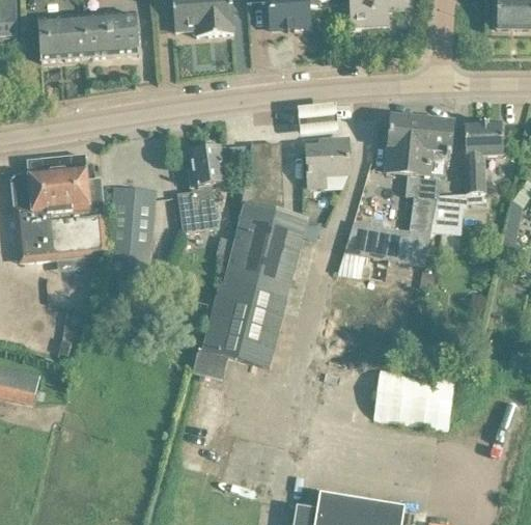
[(0,0),(1,19),(16,18),(15,0),(0,0)]
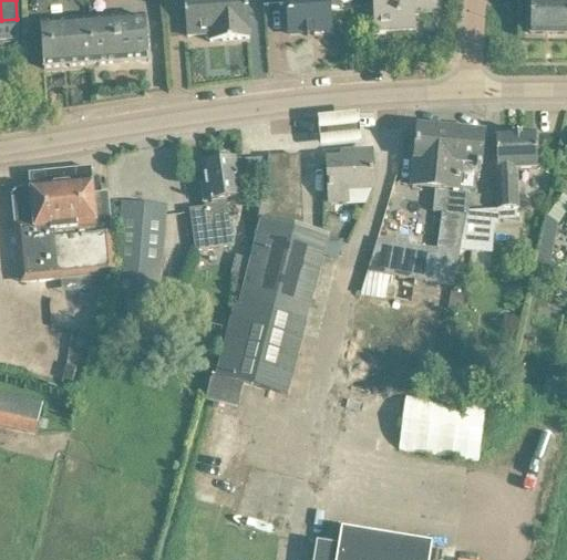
[(223,34),(222,34),(223,35),(249,33),(248,27),(249,27),(247,0),(184,0),(186,31),(222,29),(223,34)]
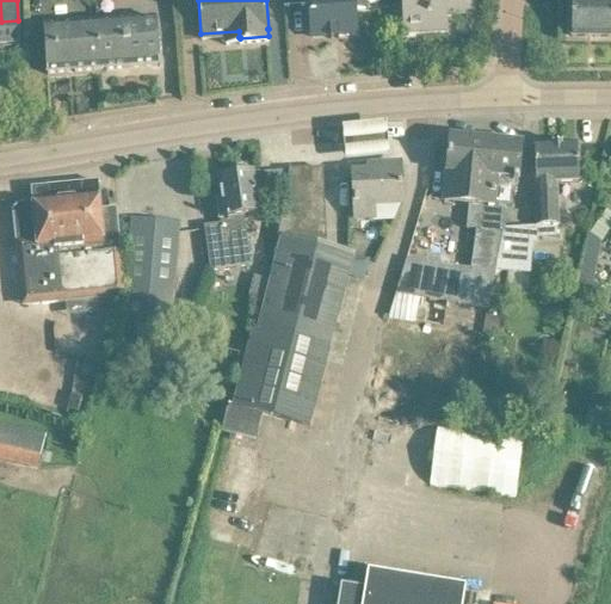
[(310,0),(310,2),(312,26),(337,24),(337,30),(356,29),(353,5),(353,0),(310,0)]
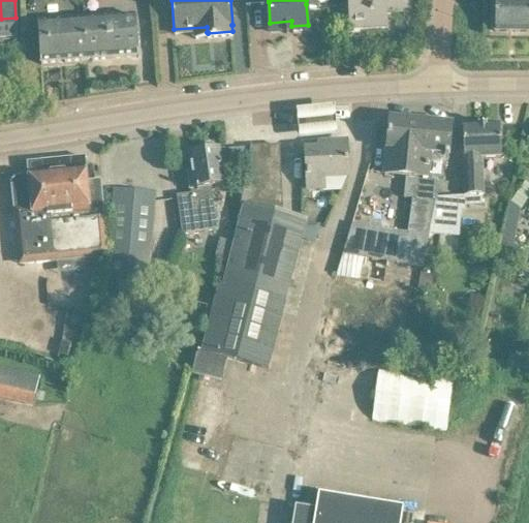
[(345,8),(344,0),(328,0),(329,8),(345,8)]
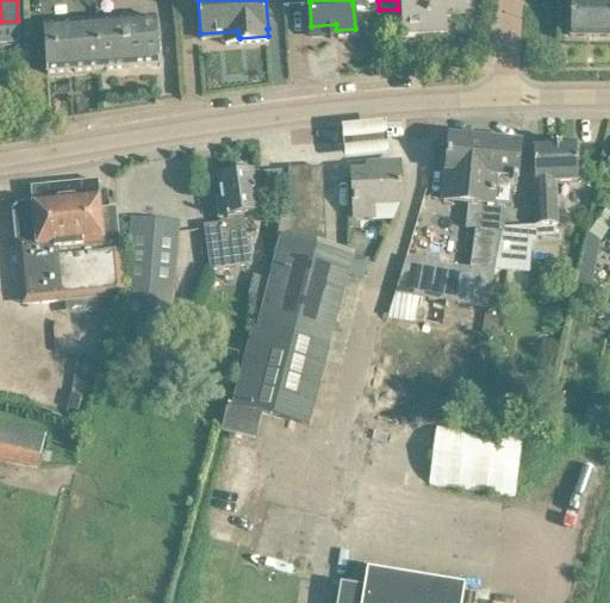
[(446,25),(444,5),(454,5),(454,8),(474,7),(473,0),(402,0),(402,5),(403,28),(446,25)]
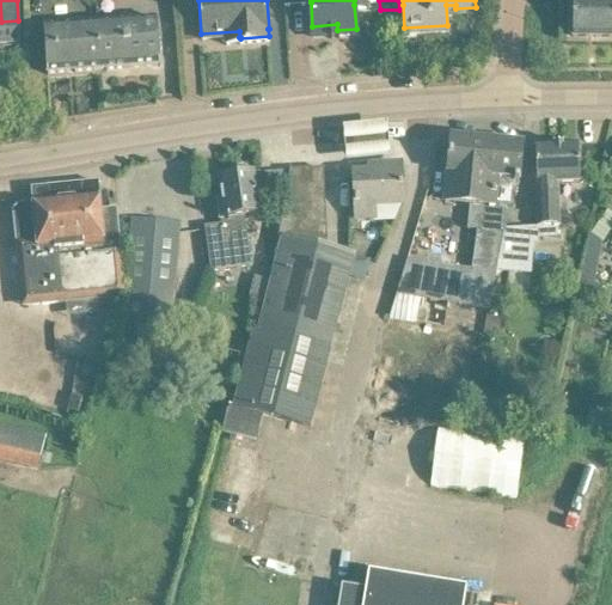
[(573,0),(573,31),(611,31),(611,0),(573,0)]
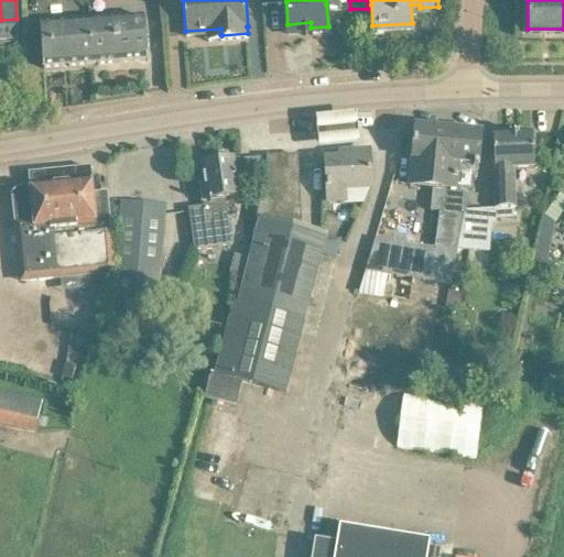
[(144,12),(89,15),(93,59),(148,56),(144,12)]
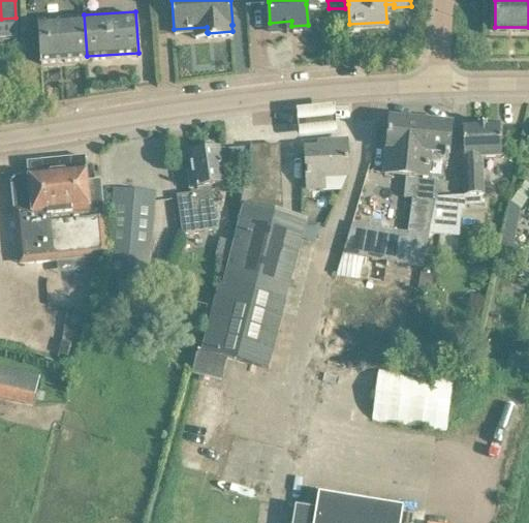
[(87,56),(84,14),(37,19),(40,60),(87,56)]
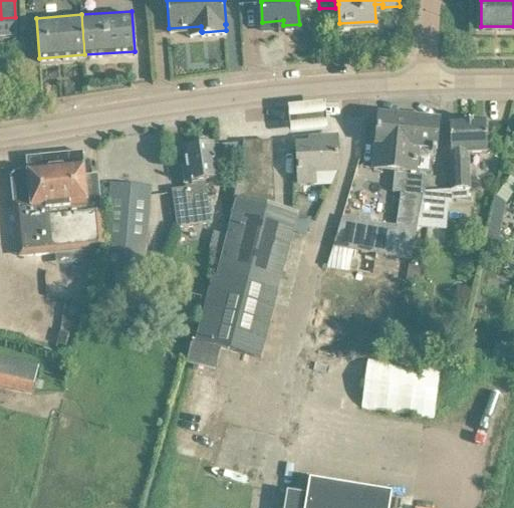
[(321,105),(283,107),(285,136),(323,134),(321,105)]
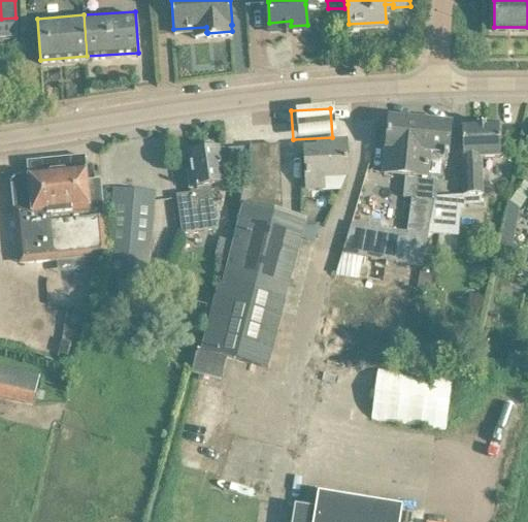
[(451,121),(389,115),(384,170),(405,172),(403,193),(411,194),(406,228),(351,219),(342,249),(387,257),(421,263),(428,229),(434,196),(435,193),(439,176),(442,176),(443,156),(448,156),(451,121)]
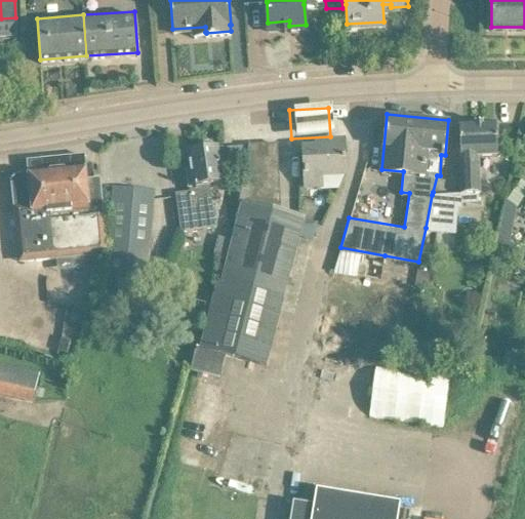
[(477,153),(497,152),(496,119),(459,120),(460,153),(462,190),(479,190),(477,153)]
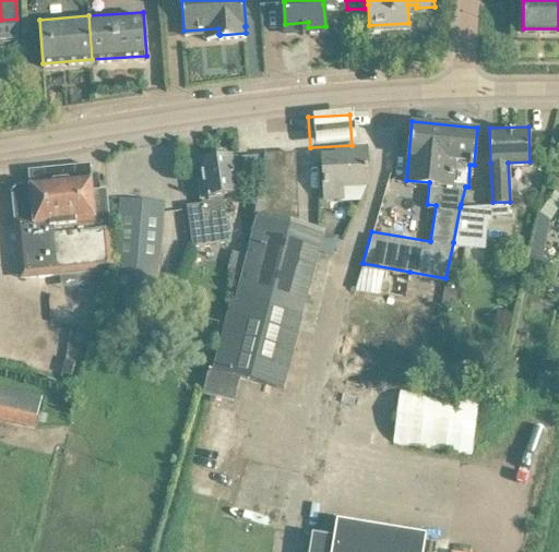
[(341,193),(341,182),(368,181),(366,145),(337,147),(337,154),(322,154),(324,194),(341,193)]
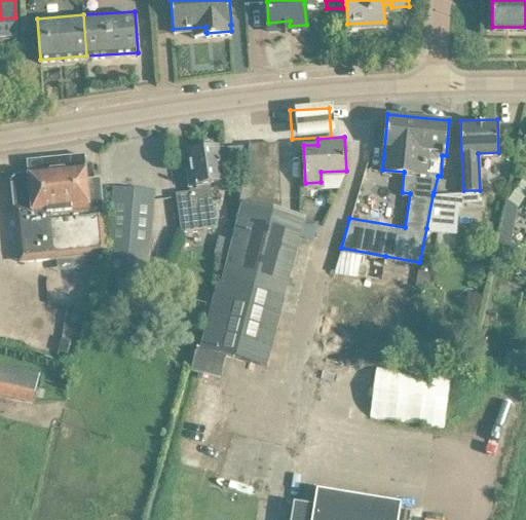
[(190,188),(176,190),(181,229),(216,224),(210,182),(223,180),(218,144),(216,144),(215,142),(214,141),(212,140),(210,139),(207,140),(204,141),(203,143),(203,146),(189,148),(191,168),(187,169),(190,188)]
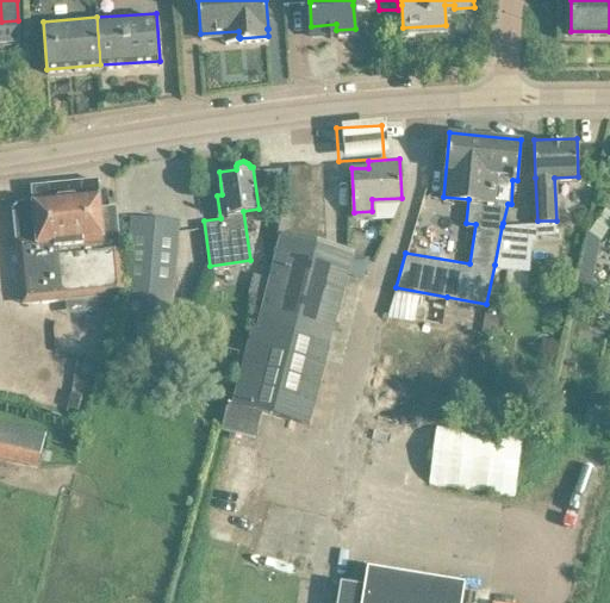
[(266,297),(259,324),(254,323),(234,399),(229,398),(222,426),(255,434),(261,408),(309,420),(348,268),(363,273),(368,254),(318,241),(323,221),(325,221),(322,163),(288,165),(278,232),(282,234),(272,274),(253,269),(248,293),(266,297)]
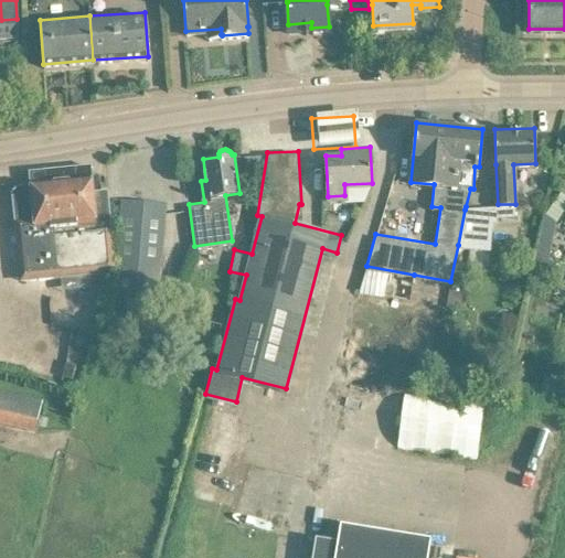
[(70,165),(71,176),(51,178),(50,167),(29,169),(30,183),(21,184),(17,185),(13,189),(13,193),(16,218),(19,254),(20,254),(22,277),(39,275),(39,276),(115,268),(110,228),(112,228),(108,186),(93,189),(91,163),(70,165)]
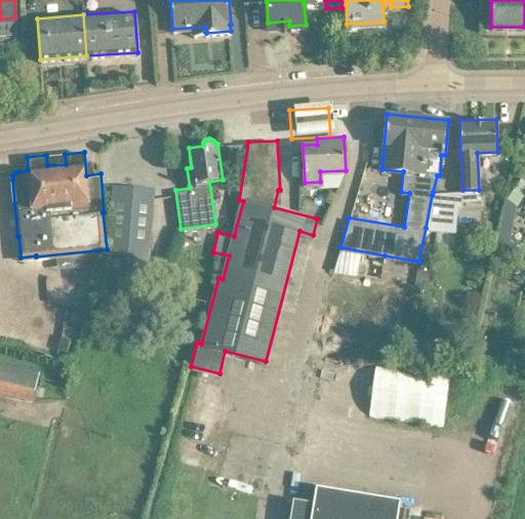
[(113,183),(104,306),(145,309),(154,187),(113,183)]
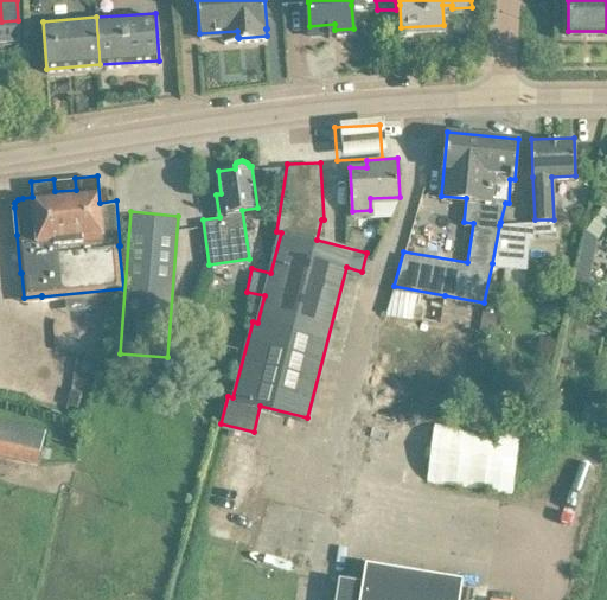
[(531,221),(500,222),(499,225),(492,263),(526,267),(531,221)]
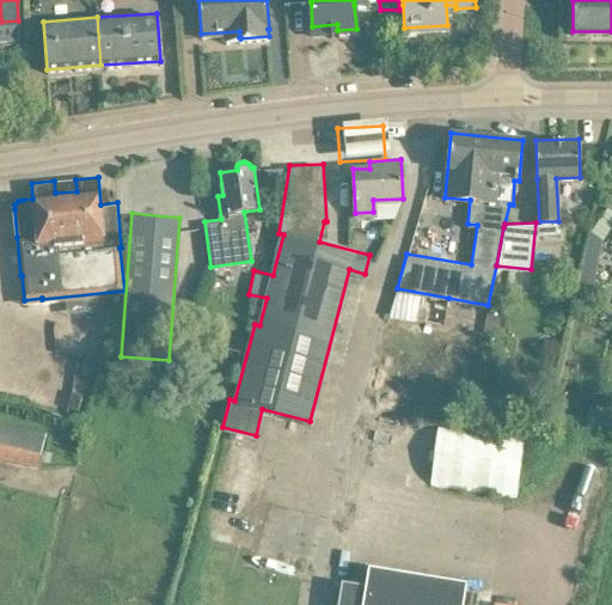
[(593,280),(603,238),(588,227),(575,286),(595,289),(597,281),(593,280)]
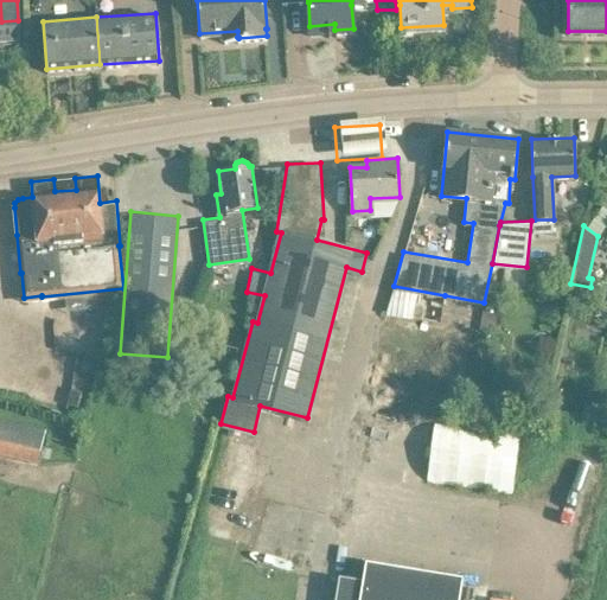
[(445,295),(394,286),(385,311),(440,320),(445,295)]
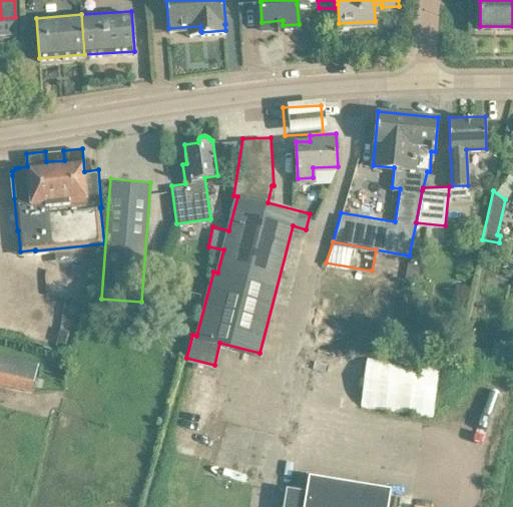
[(60,325),(57,339),(65,341),(69,328),(60,325)]
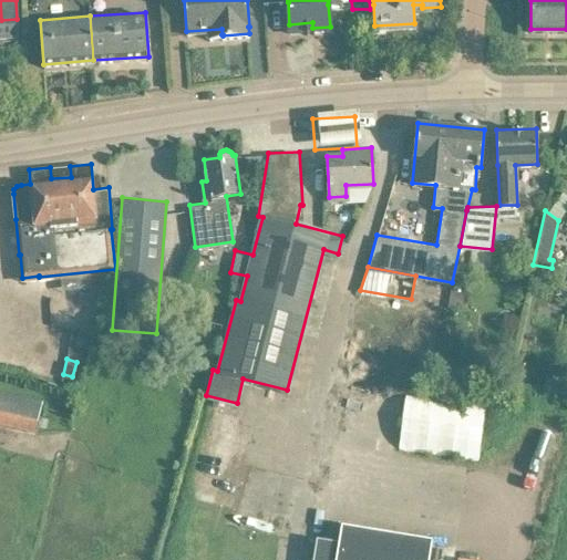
[(566,367),(553,365),(549,381),(566,384),(566,367)]
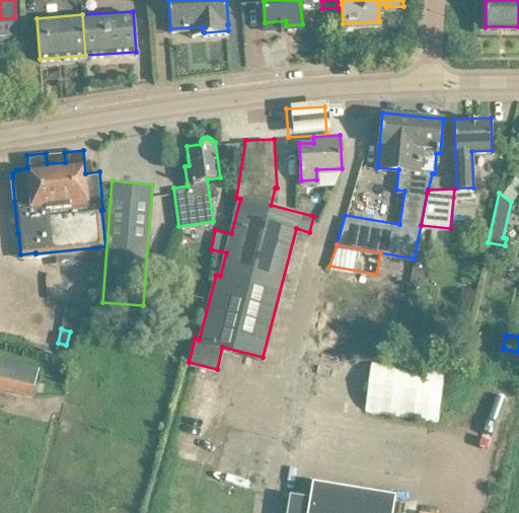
[(0,386),(32,394),(39,365),(0,356),(0,386)]
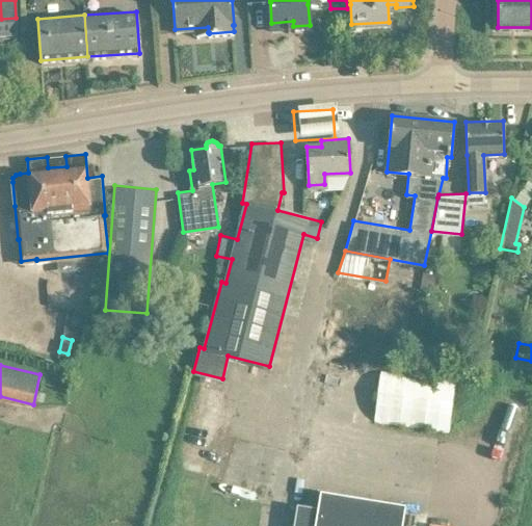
[(374,418),(449,428),(456,375),(381,366),(374,418)]
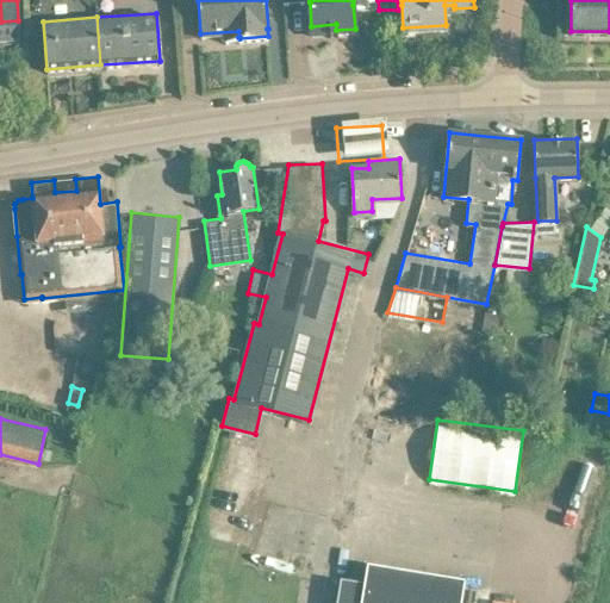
[(336,602),(460,602),(465,580),(367,565),(365,583),(341,579),(336,602)]
